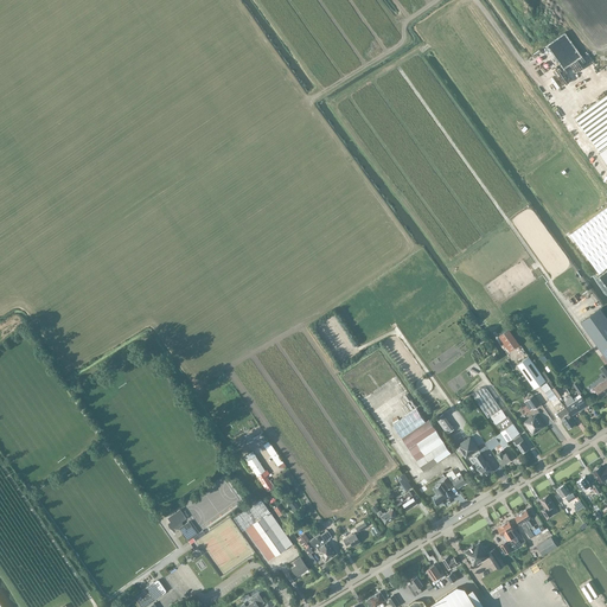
[(606,0),(588,0),(525,48),(575,117),(606,94),(606,0)]
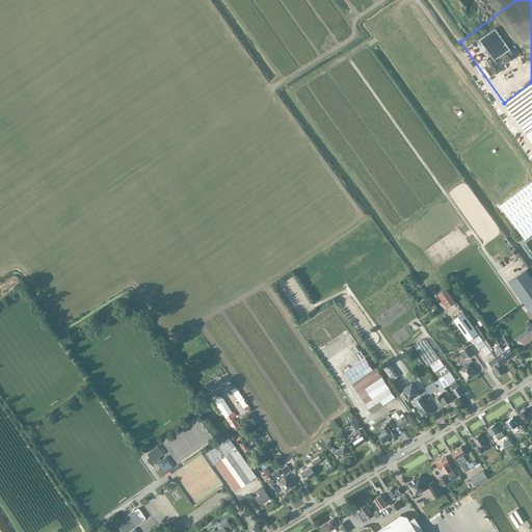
[(531,82),(504,103),(526,133),(531,140),(531,82)]
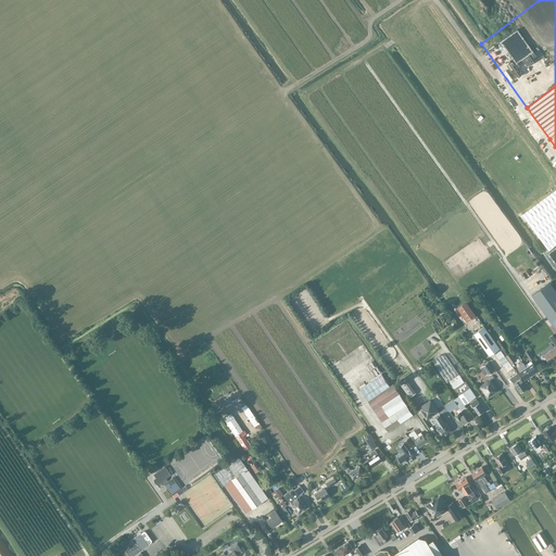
[(548,251),(555,244),(555,189),(522,214),(548,251)]
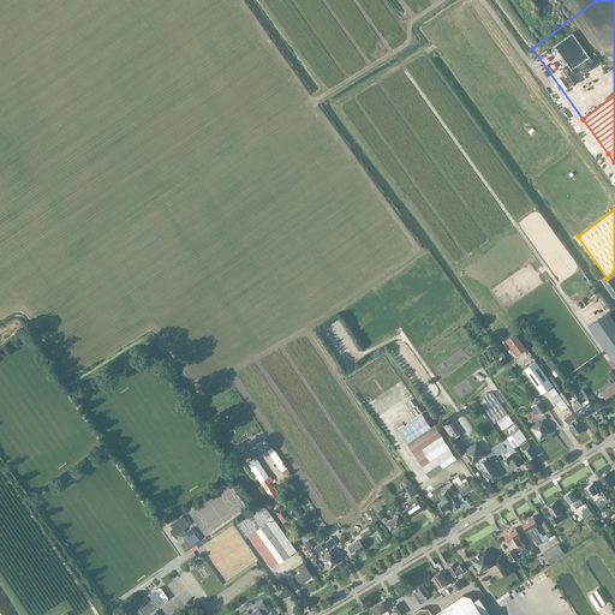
[(614,322),(596,336),(614,363),(614,322)]
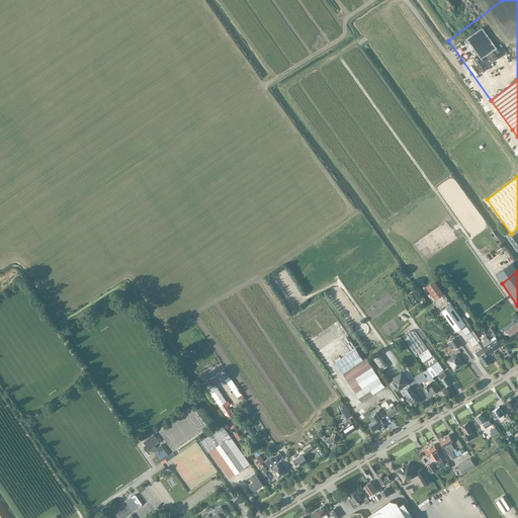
[(435,299),(443,293),(434,280),(426,286),(435,299)]
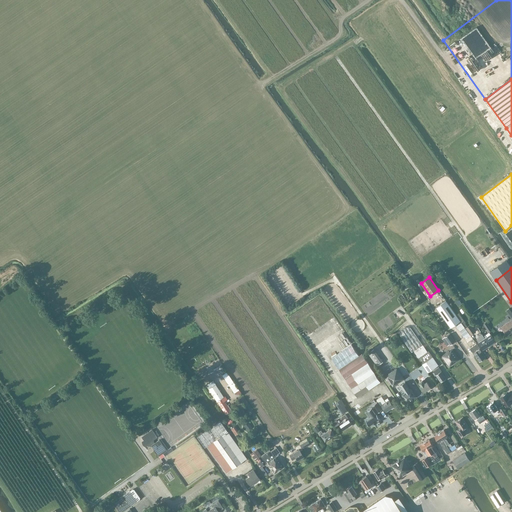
[(446,301),(436,307),(451,328),(455,325),(460,321),(456,315),(446,301)]
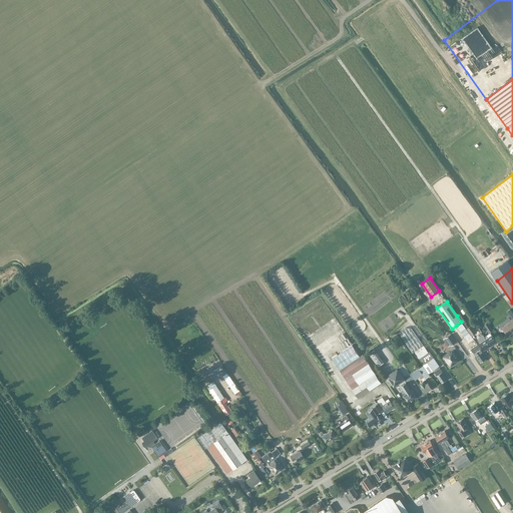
[(460,314),(457,316),(461,322),(462,323),(465,321),(460,314)]
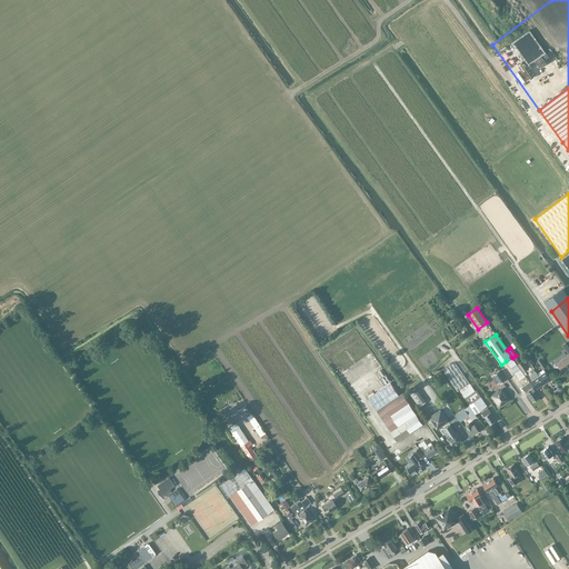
[(568,355),(568,356),(557,363),(563,372),(568,370),(567,369),(568,367),(568,355)]
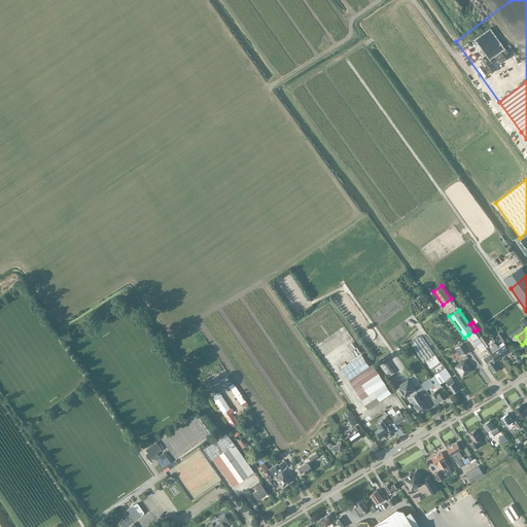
[(497,334),(502,342),(505,340),(500,331),(497,334)]
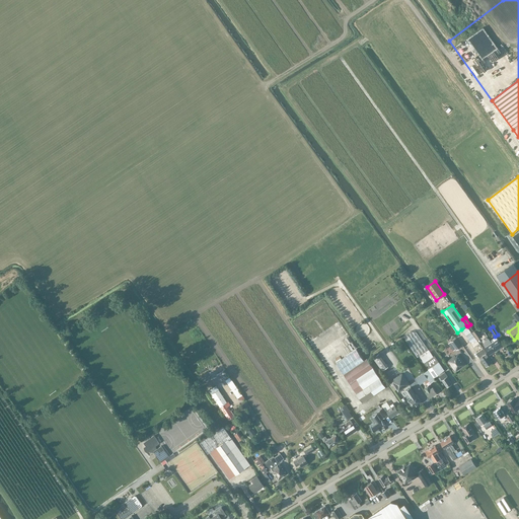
[(473,350),(480,346),(468,327),(461,331),(473,350)]
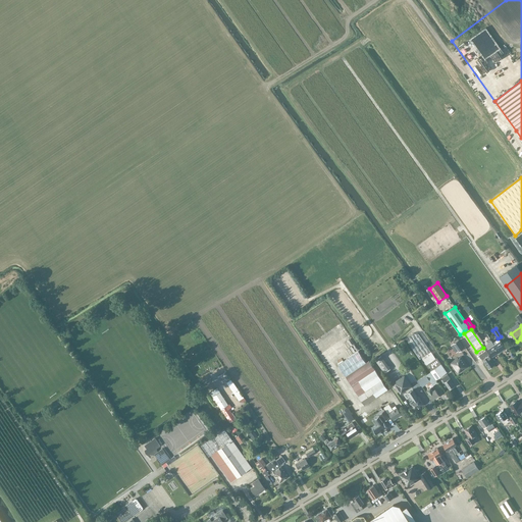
[(484,338),(479,331),(475,334),(480,342),(484,338)]
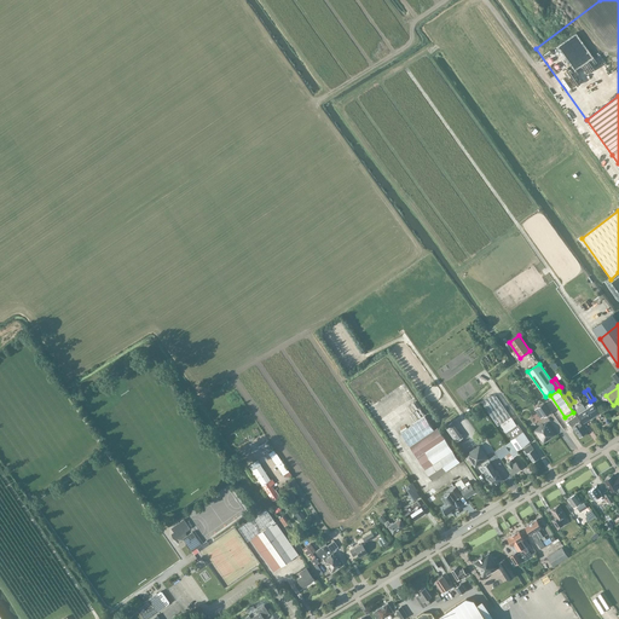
[(498,426),(501,424),(510,417),(496,395),(491,394),(481,401),(498,426)]
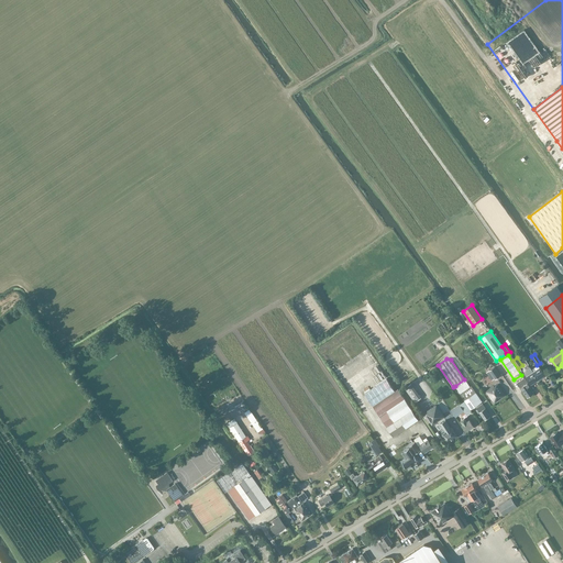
[(531,370),(529,365),(525,367),(525,368),(527,372),(525,374),(531,384),(538,379),(531,370)]
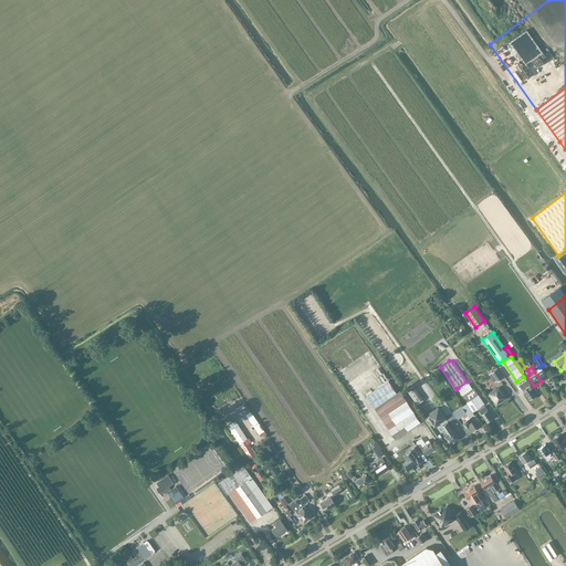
[(498,369),(492,373),(498,381),(503,377),(498,369)]
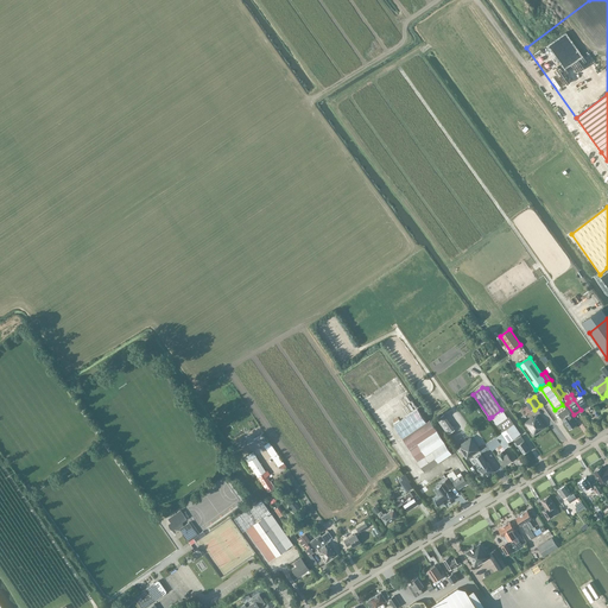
[(577,398),(574,399),(581,410),(588,405),(583,397),(578,399),(577,398)]
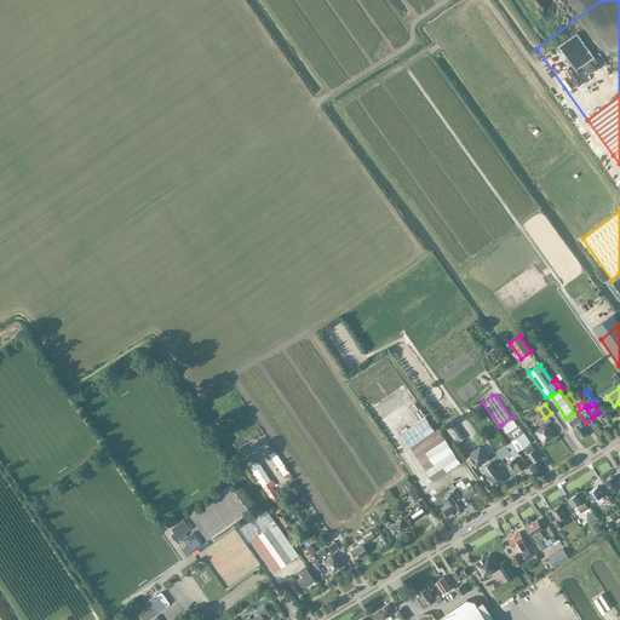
[(580,438),(587,432),(580,423),(581,422),(578,417),(569,422),(580,438)]
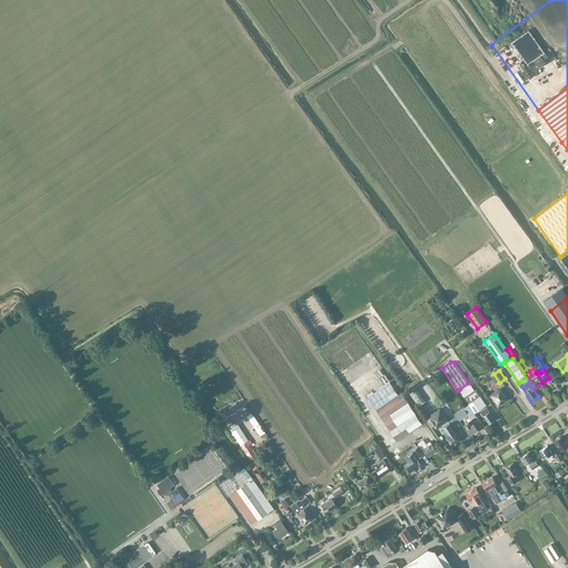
[(376,409),(398,395),(389,383),(368,397),(376,409)]
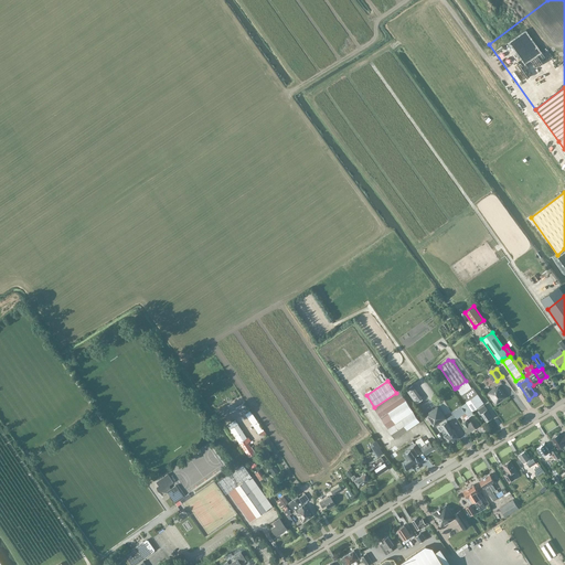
[(461,395),(466,403),(472,412),(483,403),(472,387),(472,388),(467,381),(466,381),(457,387),(462,395),(461,395)]
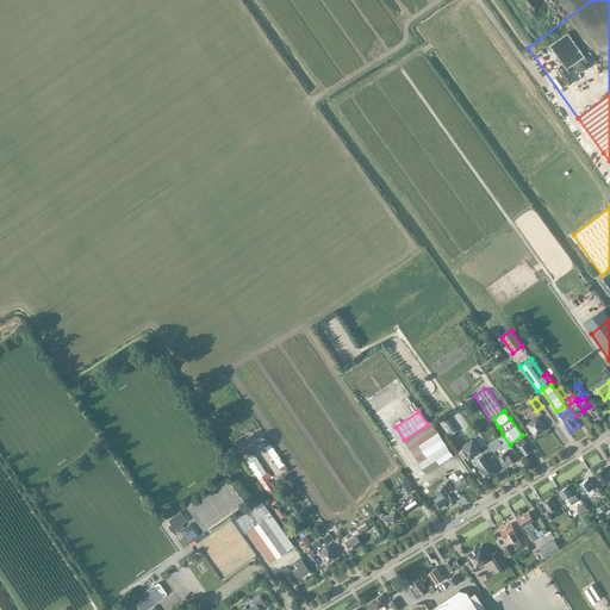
[(449,436),(455,431),(443,416),(439,421),(449,436)]
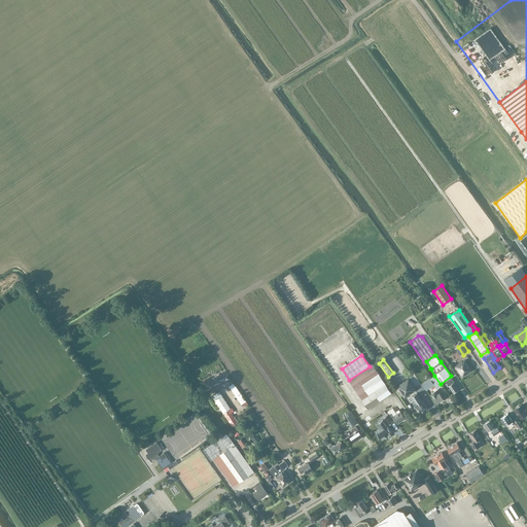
[(462,378),(472,370),(465,360),(462,362),(461,361),(455,366),(462,378)]
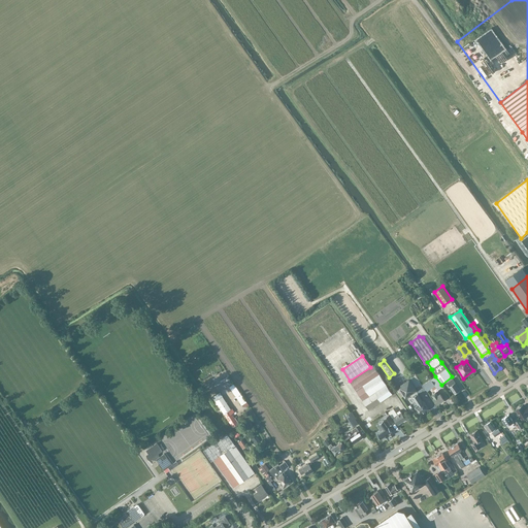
[(373,365),(370,367),(350,381),(369,409),(381,401),(393,394),(373,365)]
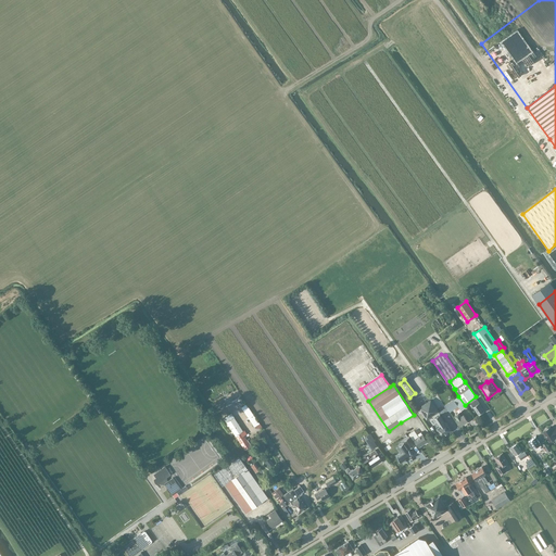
[(506,404),(518,403),(518,395),(515,396),(515,391),(507,392),(507,387),(503,387),(503,389),(501,389),(501,393),(506,393),(506,404)]
